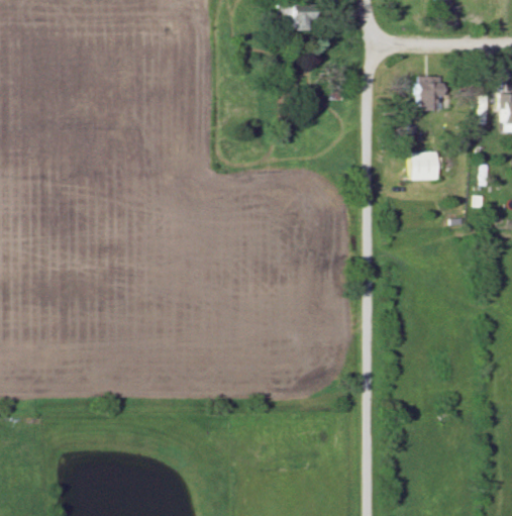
[(279,3),(279,29),(311,29),(311,21),(317,21),(317,3),(279,3)]
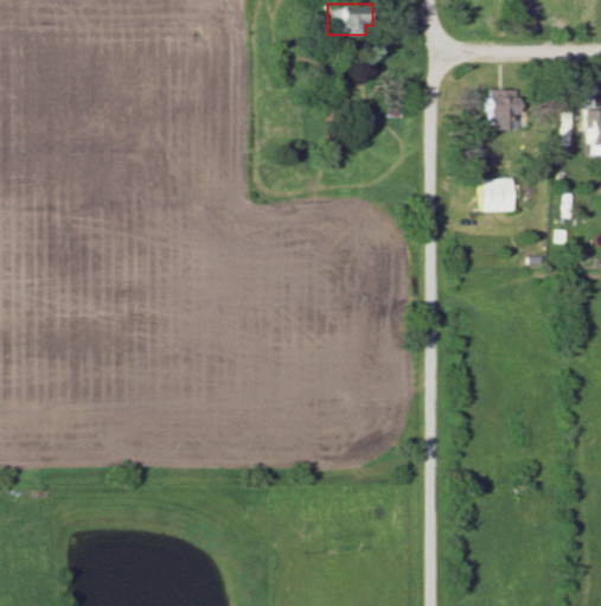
[(600,100),(599,88),(588,89),(589,101),(600,100)]
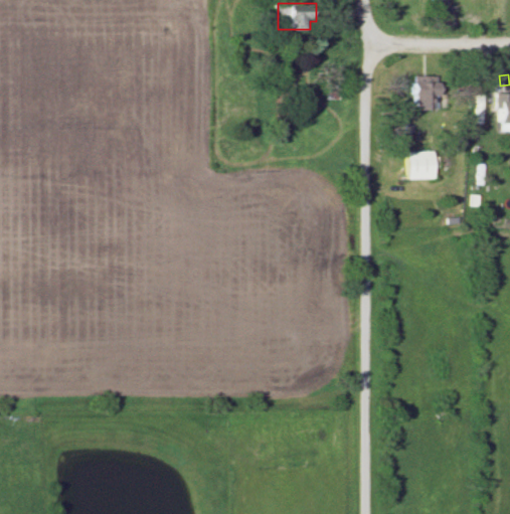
[(414,111),(441,111),(441,77),(414,77),(414,111)]
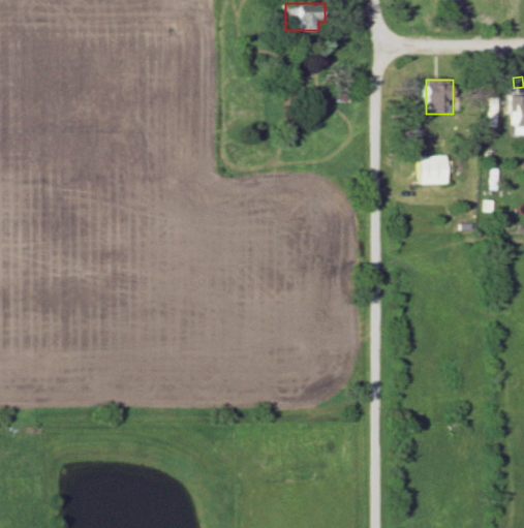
[(514,128),(523,127),(523,101),(523,95),(514,95),(514,128)]
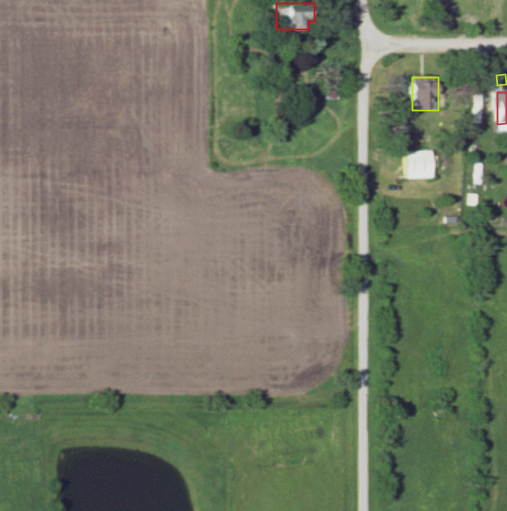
[(482,93),(472,93),(472,122),(482,122),(482,93)]
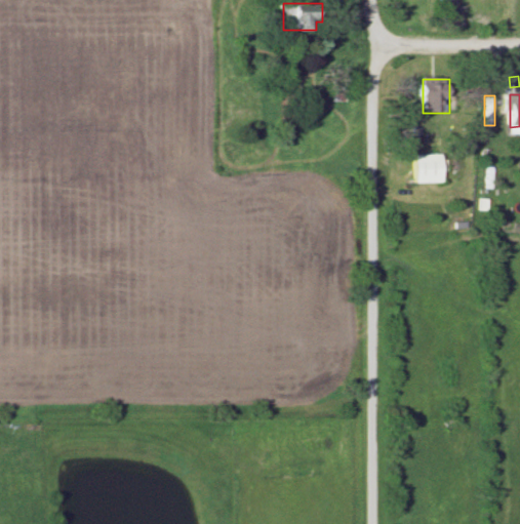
[(445,183),(445,158),(415,158),(415,183),(445,183)]
